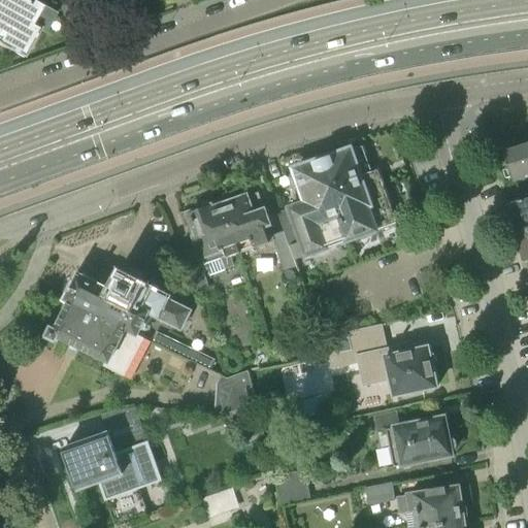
[(0,0),(0,43),(23,58),(39,29),(45,33),(56,13),(52,11),(56,4),(47,0),(0,0)]
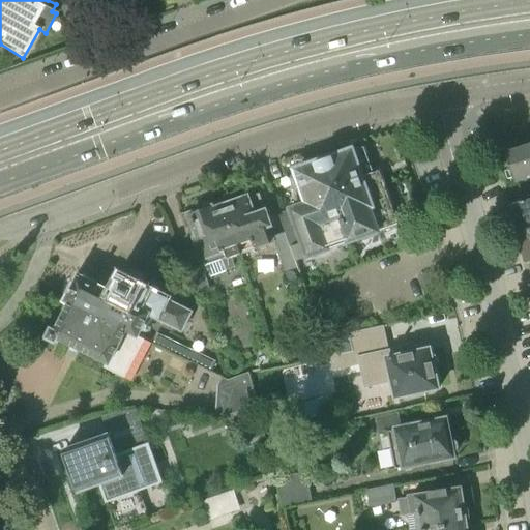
[(517,183),(529,178),(529,145),(507,153),(517,183)]
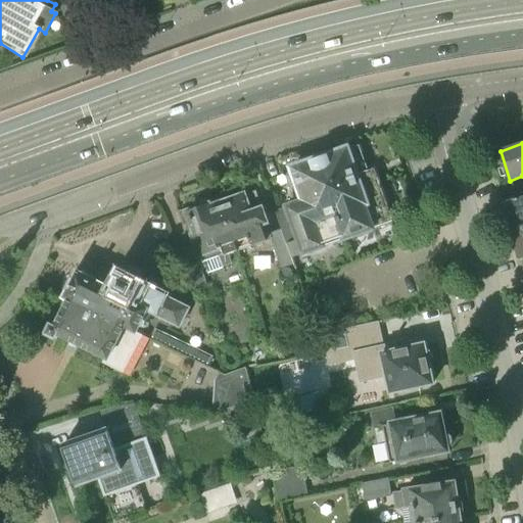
[(282,230),(292,257),(301,254),(302,257),(328,248),(328,246),(342,241),(343,243),(378,231),(377,229),(395,222),(375,169),(368,171),(360,146),(293,170),(305,201),(275,211),(282,230)]
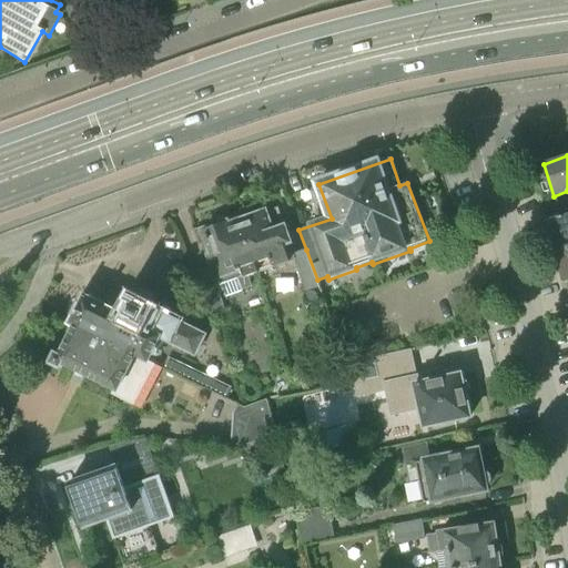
[(317,280),(306,250),(294,254),(291,246),(295,244),(287,223),(284,224),(279,209),(240,222),(239,219),(237,220),(257,274),(294,261),(306,293),(321,287),(317,280)]
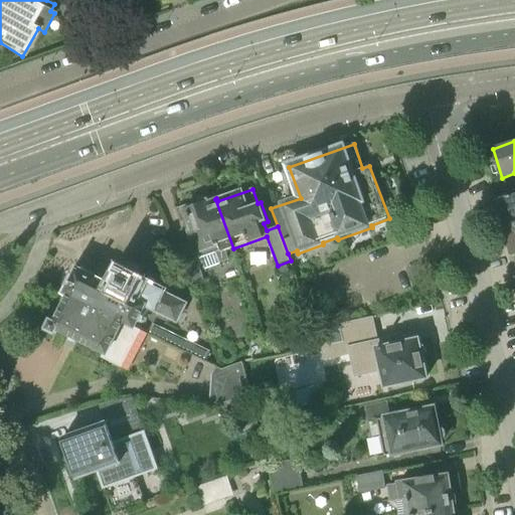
[(504,228),(514,225),(514,195),(497,200),(504,228)]
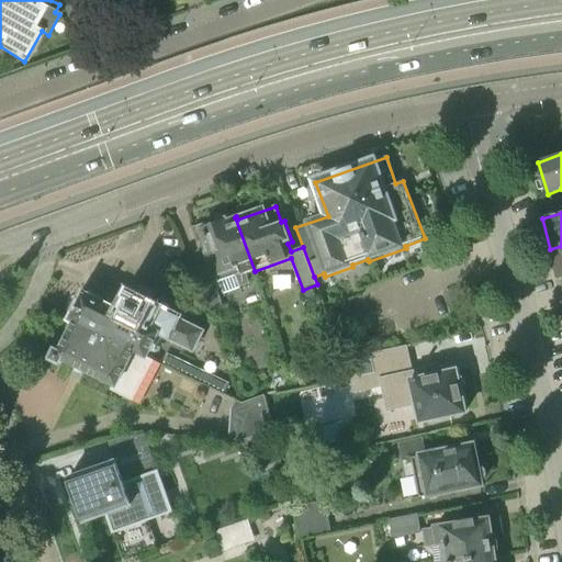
[(246,273),(255,271),(235,217),(215,224),(214,221),(204,224),(210,238),(208,239),(212,253),(209,254),(212,263),(194,269),(210,314),(224,308),(218,291),(222,289),(218,282),(235,276),(239,288),(250,283),(246,273)]
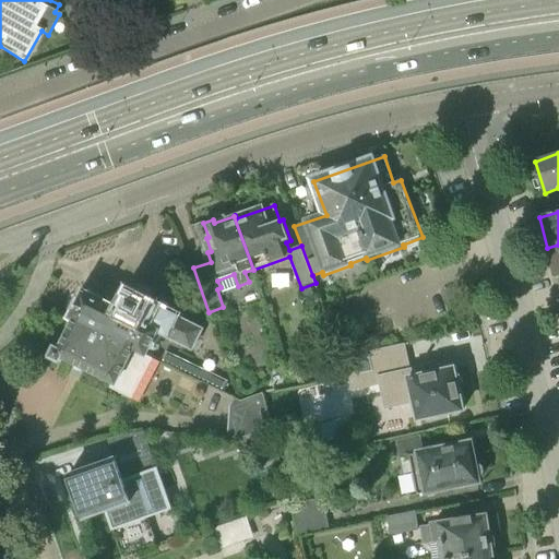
[(558,245),(547,248),(556,278),(558,277),(558,245)]
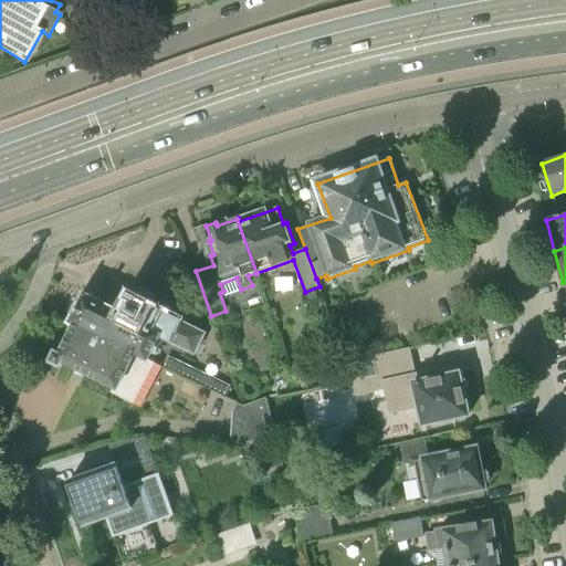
[(72,322),(76,324),(150,360),(161,339),(195,355),(205,334),(149,306),(130,296),(122,315),(84,297),(72,322)]
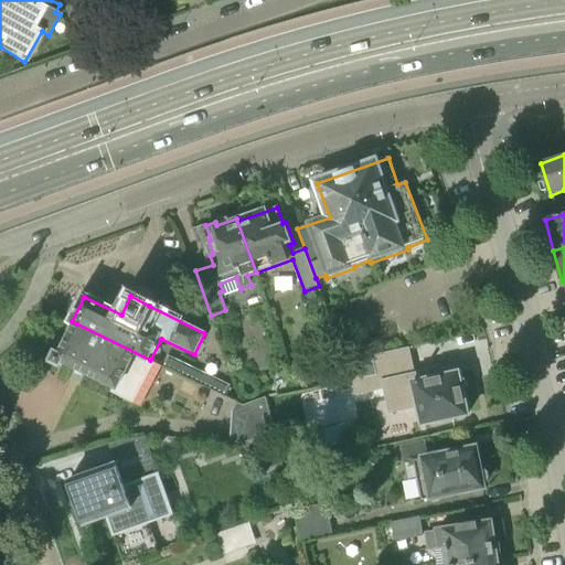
[(150,360),(76,323),(61,353),(55,351),(50,361),(61,366),(63,362),(115,387),(112,393),(134,403),(156,363),(150,360)]
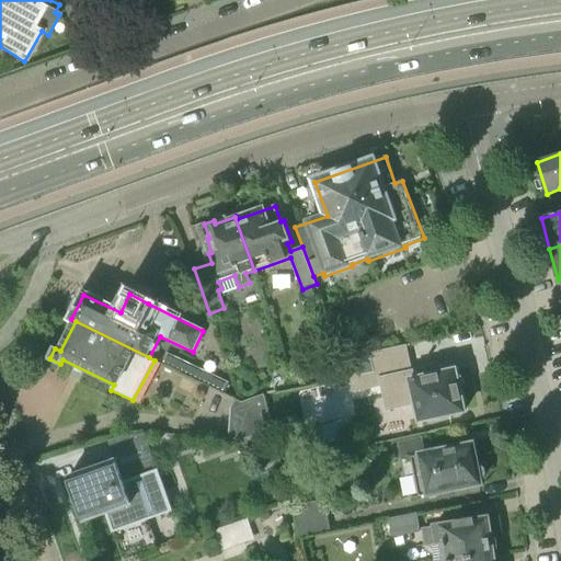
[(412,370),(407,346),(407,345),(343,359),(345,378),(350,377),(353,392),(381,387),(387,411),(413,405),(418,422),(465,412),(459,389),(462,384),(461,377),(457,376),(455,369),(442,373),(439,364),(412,370)]
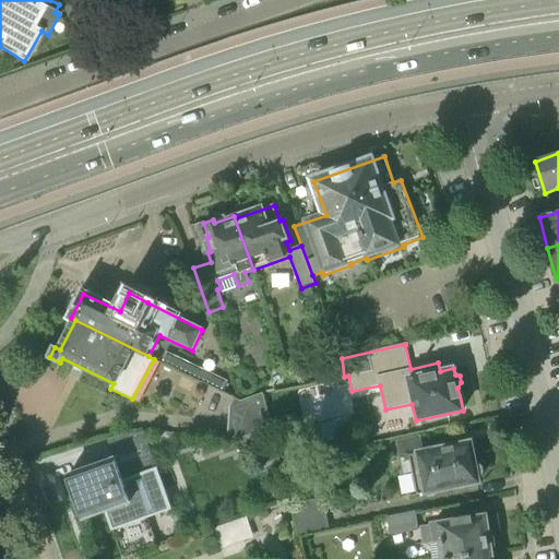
[(242,439),(266,431),(254,396),(241,401),(235,397),(229,407),(227,438),(242,439)]
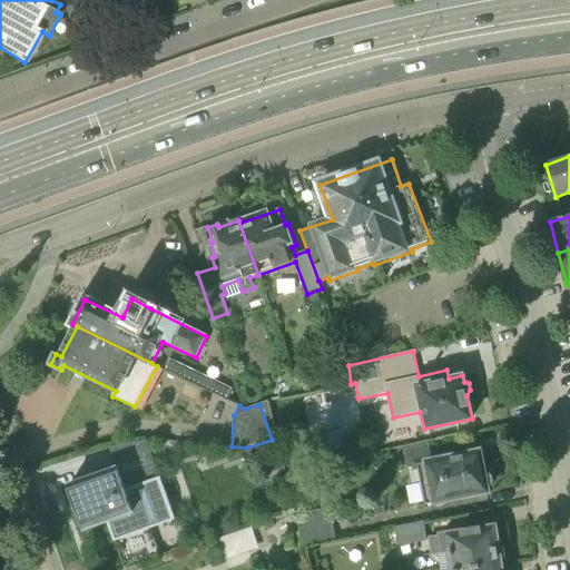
[(425,504),(432,503),(489,492),(488,489),(492,485),(493,481),(493,477),(490,474),(484,472),(480,451),(432,461),(429,444),(404,449),(409,468),(412,484),(421,483),(425,504)]
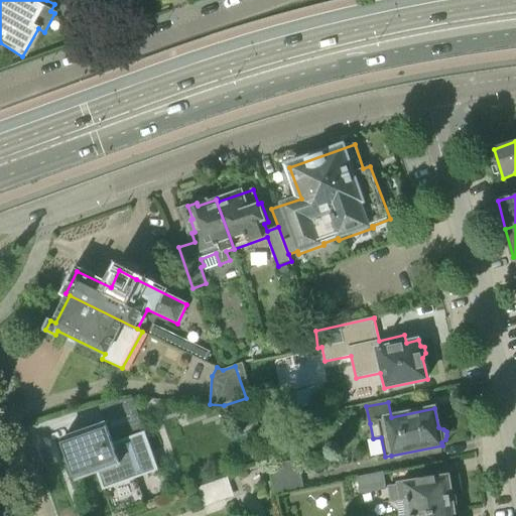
[(79,481),(131,463),(119,429),(110,432),(108,425),(109,425),(108,423),(63,438),(79,481)]
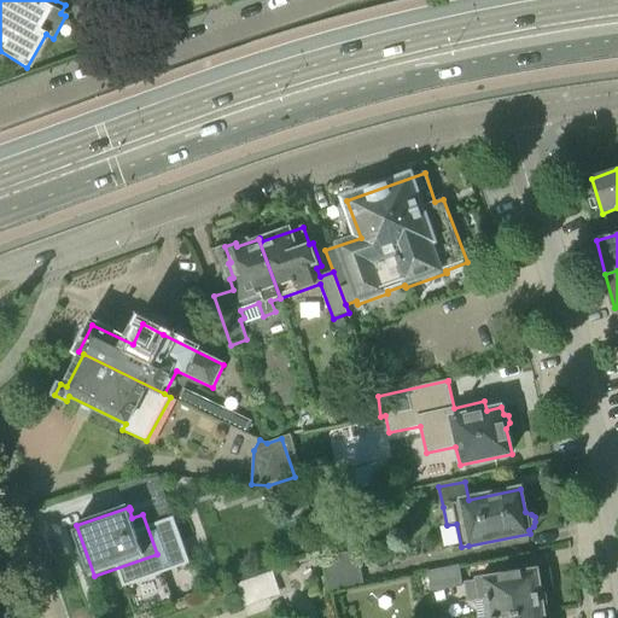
[(330,592),(363,584),(356,552),(322,558),(330,592)]
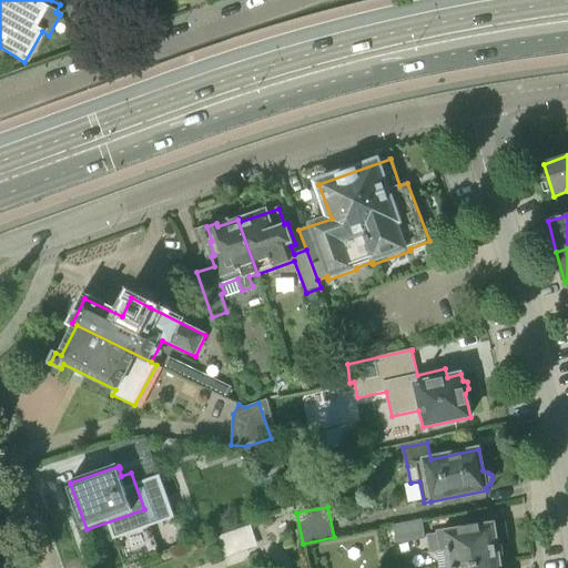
[(429,539),(426,518),(396,525),(398,543),(429,539)]
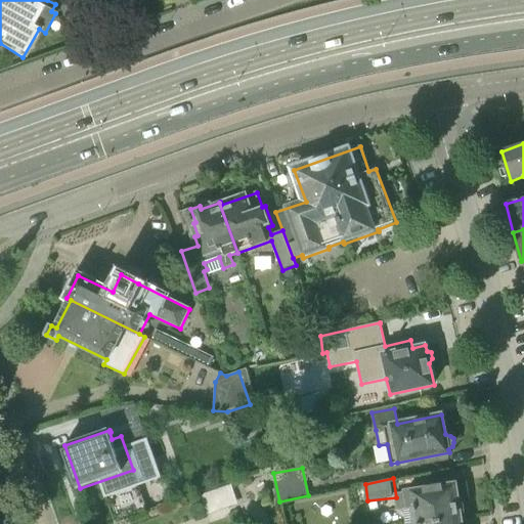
[(404,492),(397,493),(399,511),(403,510),(405,523),(421,523),(463,518),(461,499),(468,498),(467,483),(404,492)]
